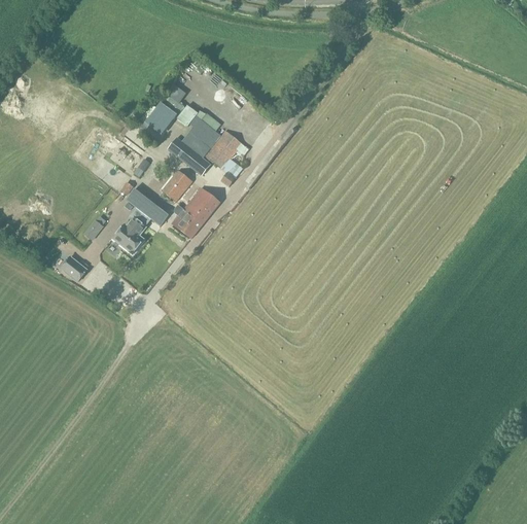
[(187,104),(178,116),(187,124),(197,112),(187,104)]
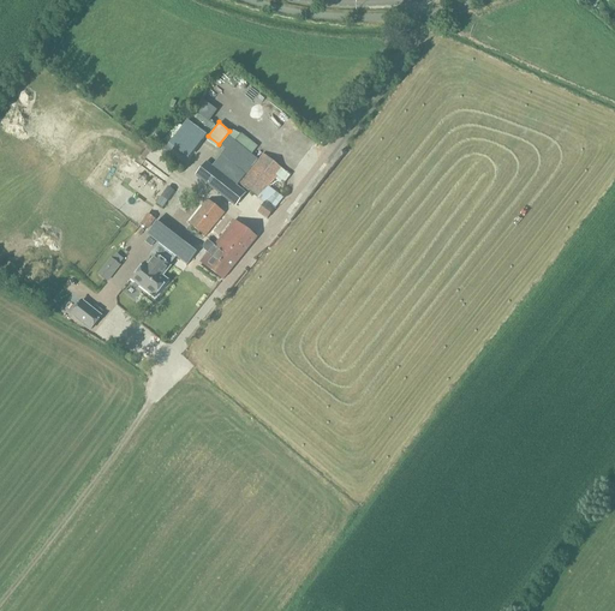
[(296,126),(292,132),(305,138),(309,132),(296,126)]
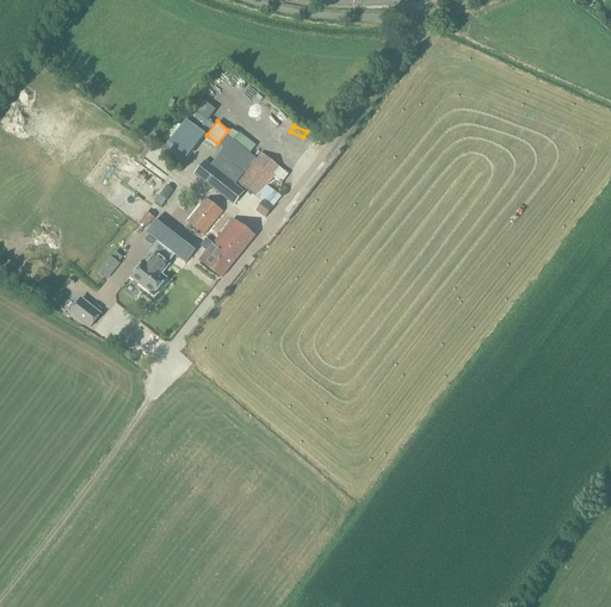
[(260,150),(238,178),(257,193),(279,165),(260,150)]
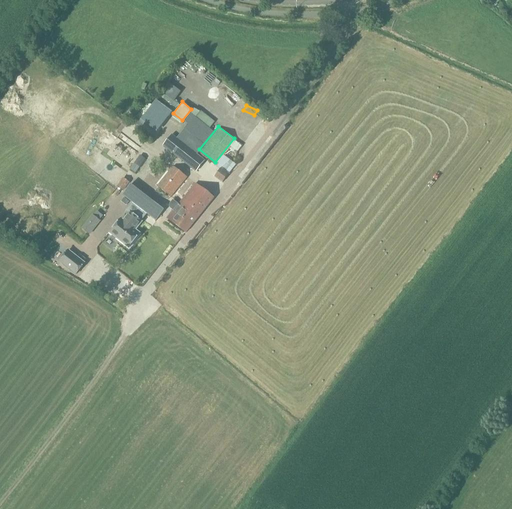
[(205,158),(197,152),(172,132),(163,143),(196,169),(205,158)]
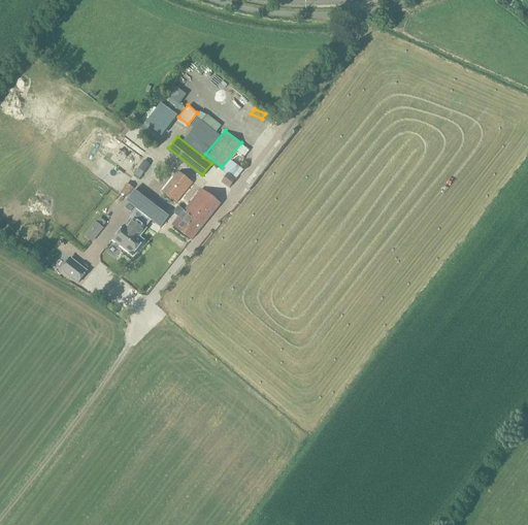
[(175,200),(192,179),(178,169),(162,190),(175,200)]
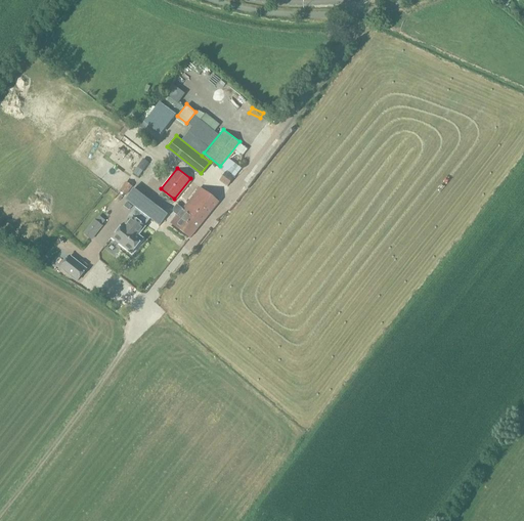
[(218,171),(215,180),(226,183),(228,175),(218,171)]
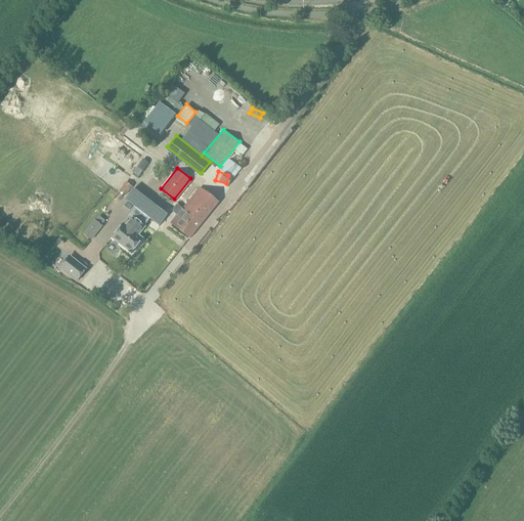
[(126,179),(120,188),(127,192),(132,184),(126,179)]
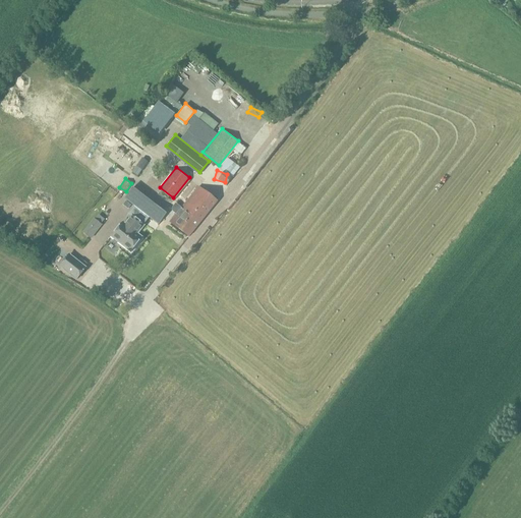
[(198,184),(181,206),(176,200),(172,207),(176,212),(169,220),(188,235),(218,199),(198,184)]
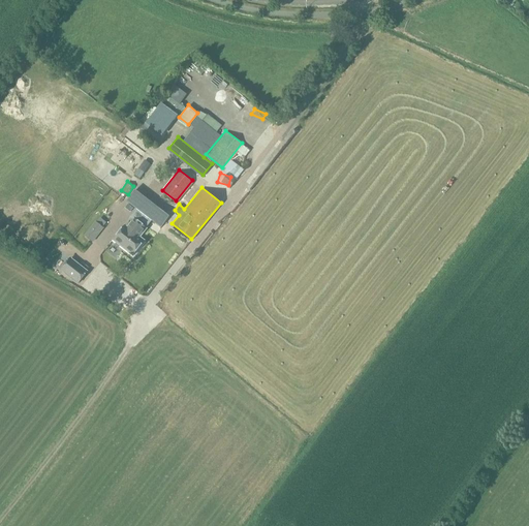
[(137,189),(136,188),(127,199),(136,206),(137,204),(158,220),(157,222),(163,226),(168,220),(163,215),(166,212),(137,189)]
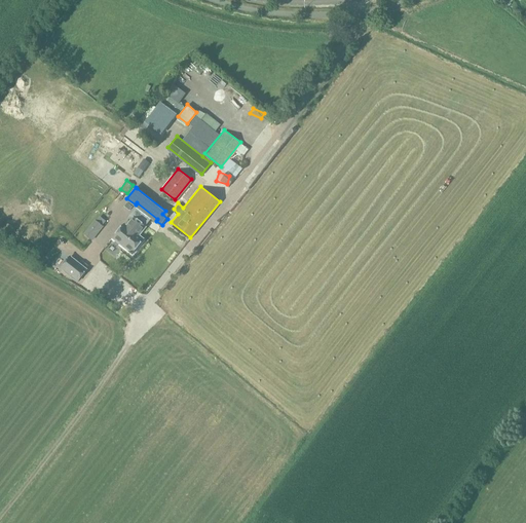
[(122,210),(129,202),(125,199),(119,207),(122,210)]
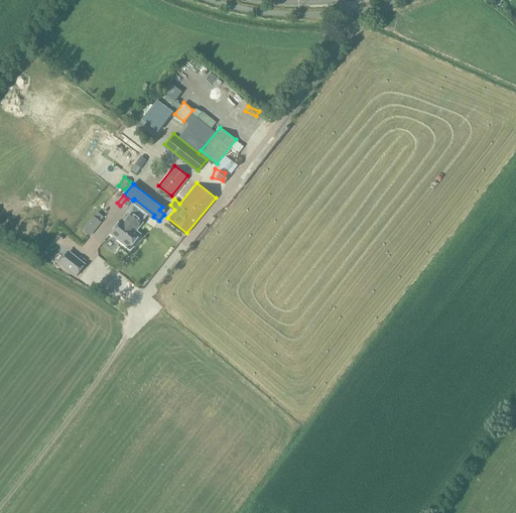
[(93,215),(83,228),(90,234),(101,221),(93,215)]
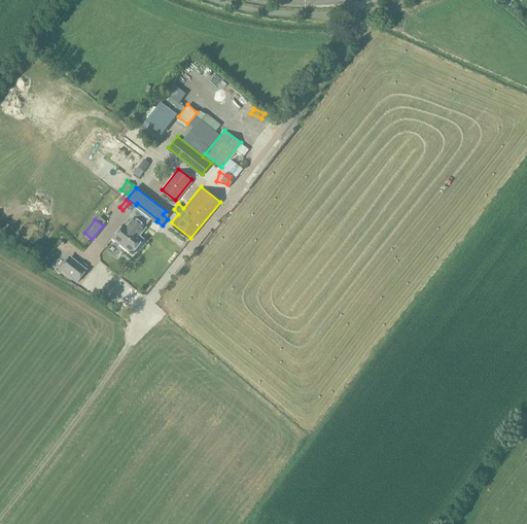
[(131,223),(124,235),(142,249),(150,238),(145,234),(149,230),(140,221),(136,226),(131,223)]
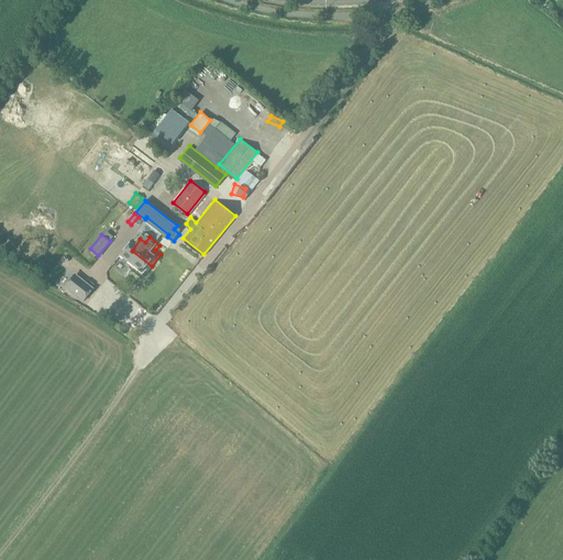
[(75,273),(65,285),(84,299),(94,287),(75,273)]
